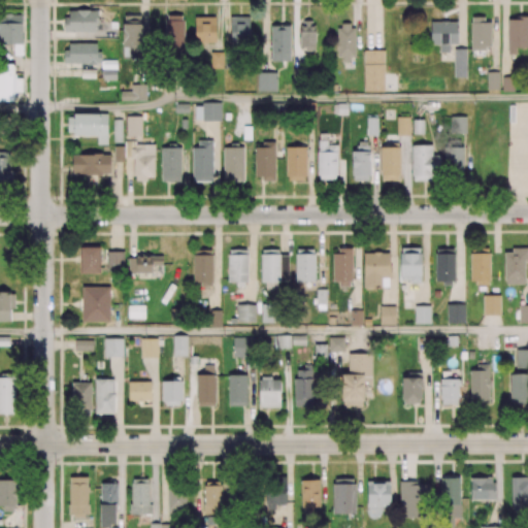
[(98,246),(79,246),(80,272),(98,272),(98,246)]
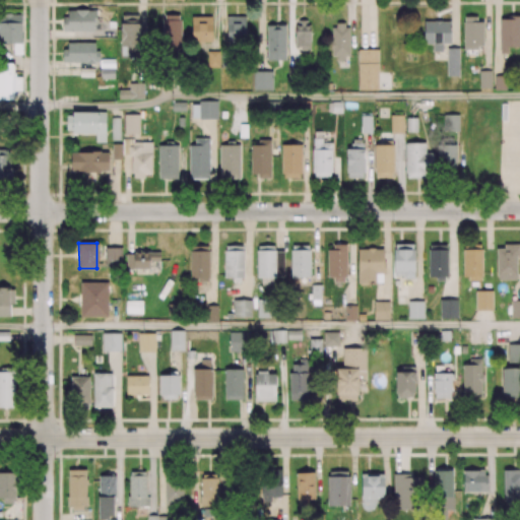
[(121,248),(106,248),(106,266),(121,266),(121,248)]
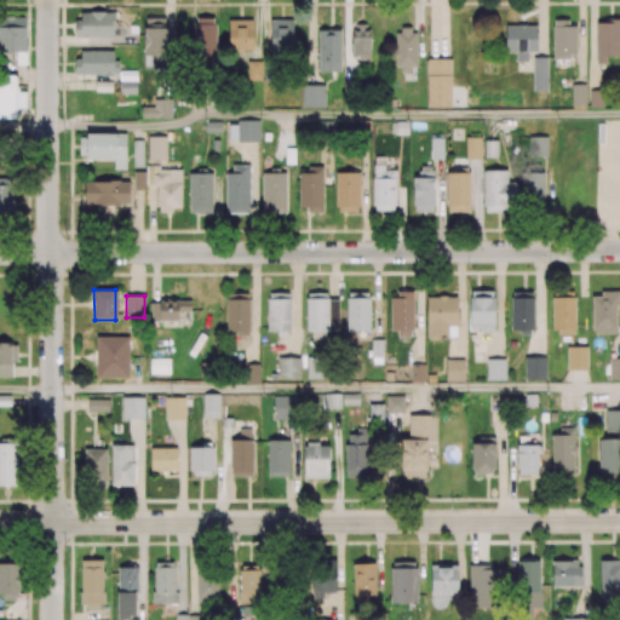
[(96,337),(96,377),(128,377),(128,337),(96,337)]
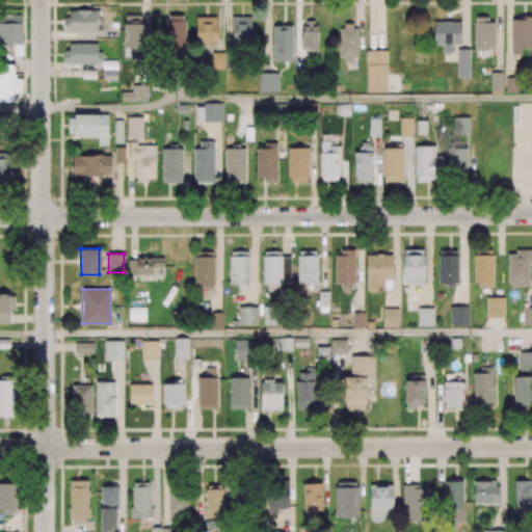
[(319,291),(319,306),(328,306),(328,291),(319,291)]
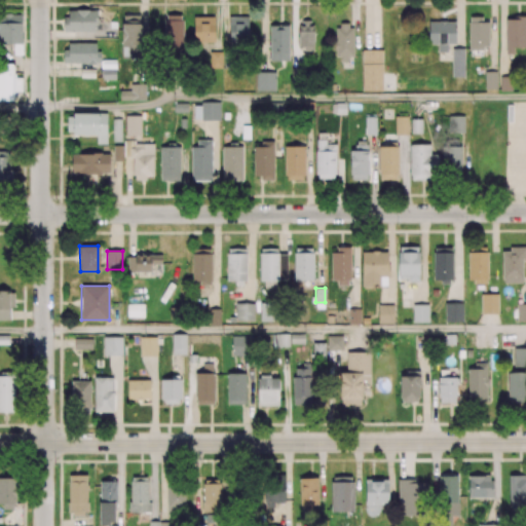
[(481,294),(481,313),(498,313),(498,294),(481,294)]
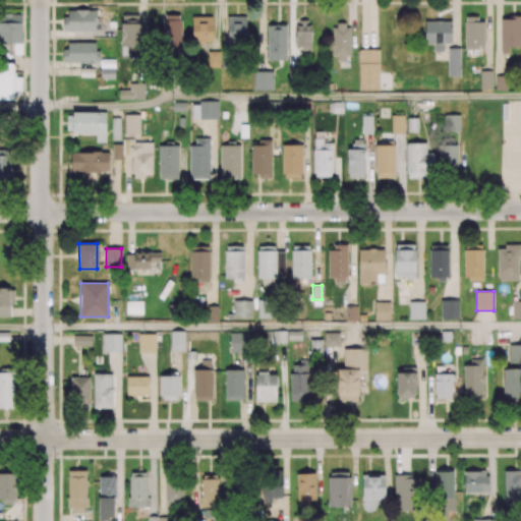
[(458,299),(441,299),(441,319),(458,317),(458,299)]
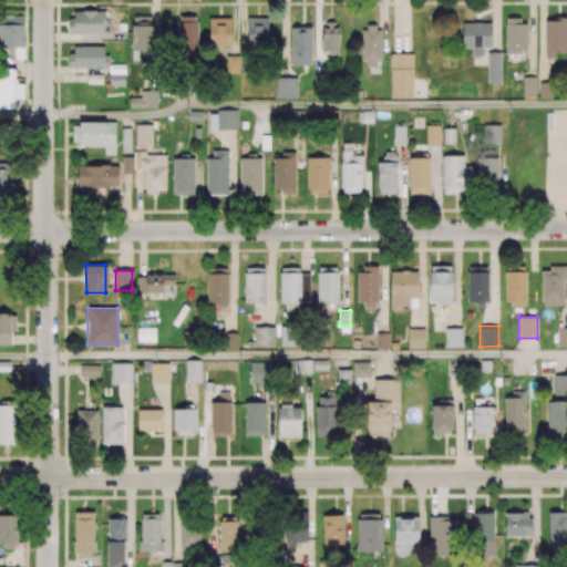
[(137,327),(137,340),(155,340),(155,327),(137,327)]
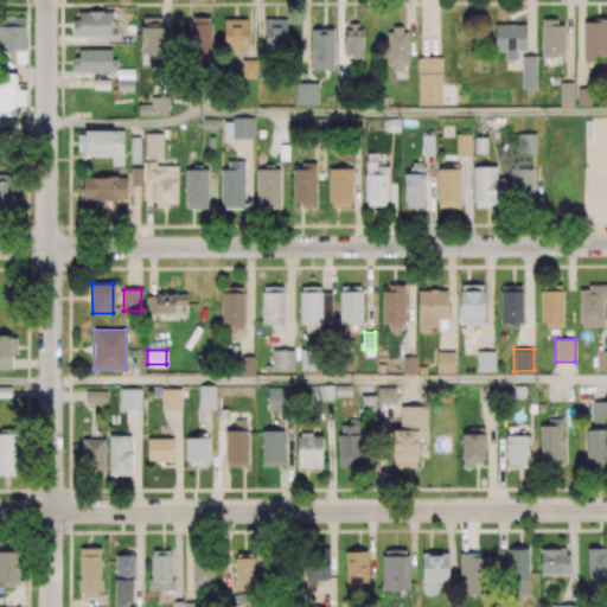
[(606,350),(596,350),(596,370),(606,370),(606,350)]
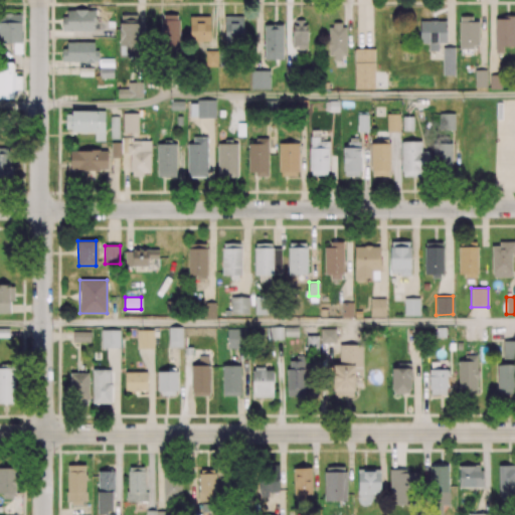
[(385,298),(370,298),(370,316),(385,316),(385,298)]
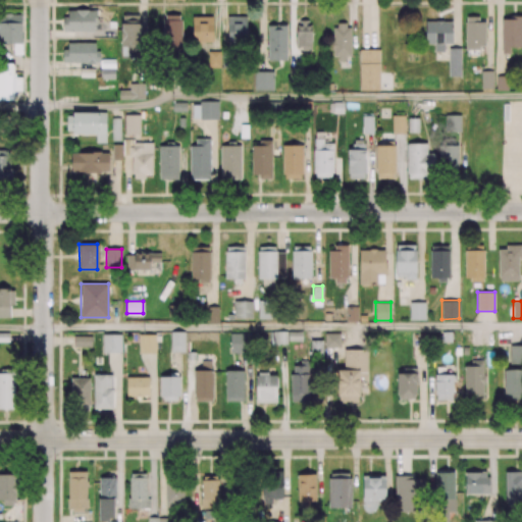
[(410,302),(410,319),(425,319),(425,302),(410,302)]
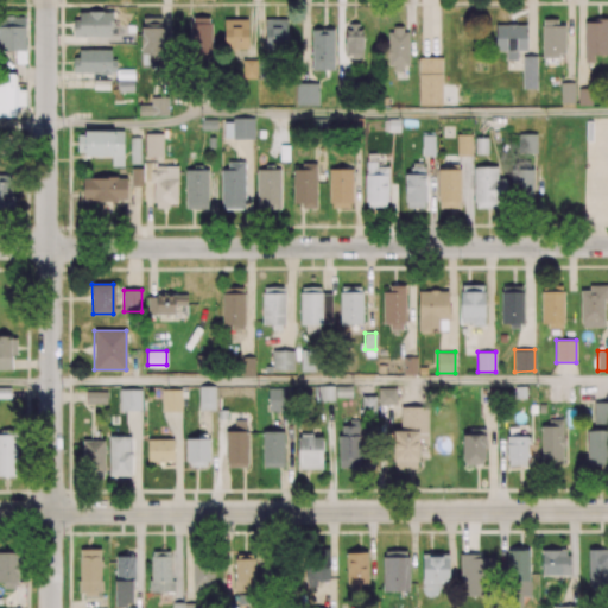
[(403,356),(403,374),(416,374),(416,356),(403,356)]
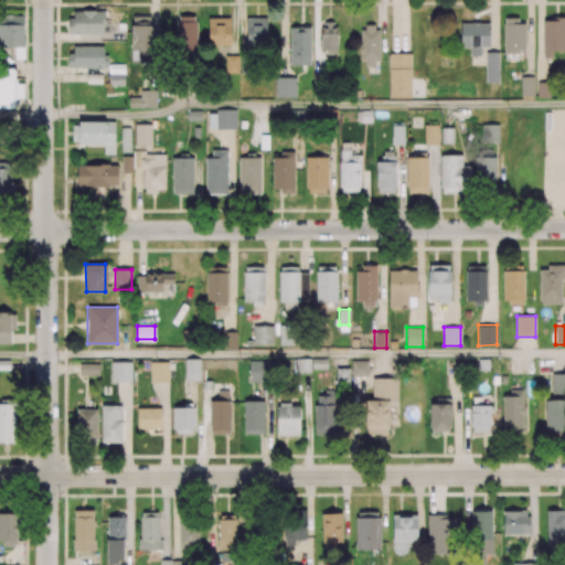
[(185,359),(185,380),(200,380),(200,359),(185,359)]
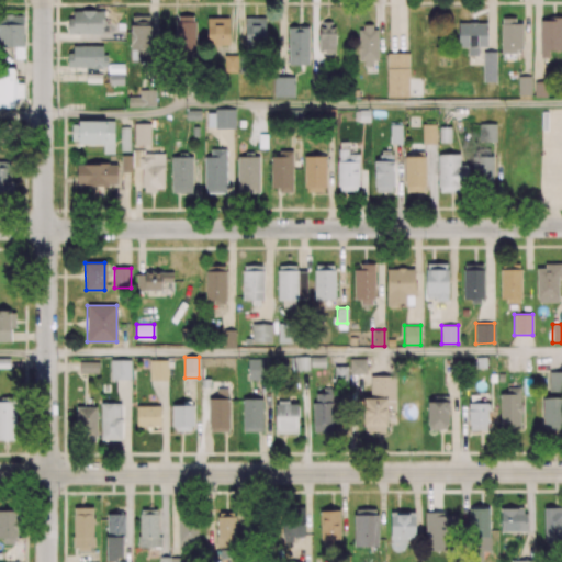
[(111,360),(111,379),(131,379),(131,360),(111,360)]
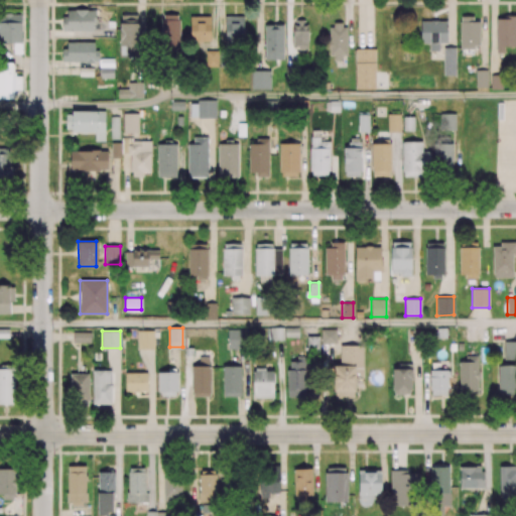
[(73,332),(73,343),(90,343),(90,332),(73,332)]
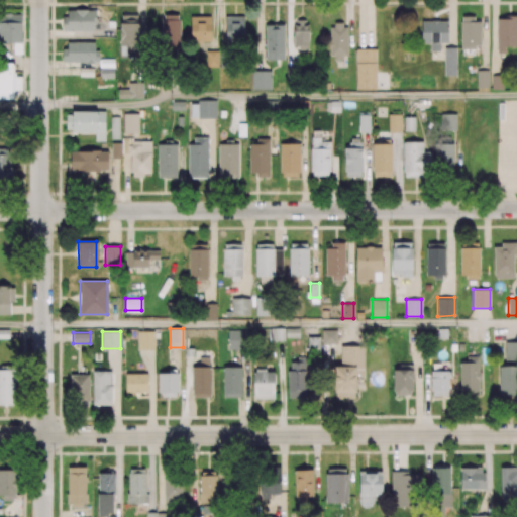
[(125,374),(125,391),(146,391),(146,374),(125,374)]
